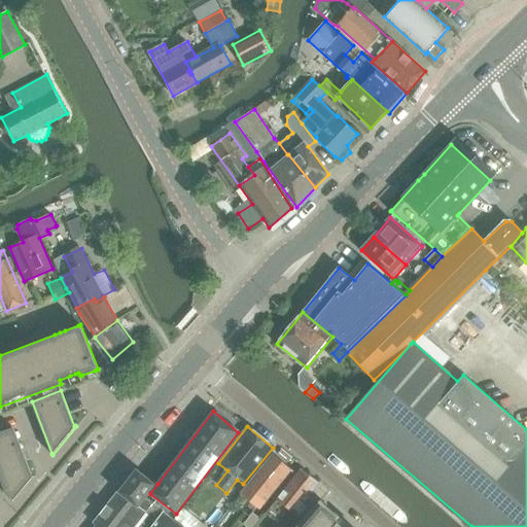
[(0,432),(0,478),(5,492),(4,493),(13,500),(34,477),(33,476),(32,476),(13,427),(0,432)]
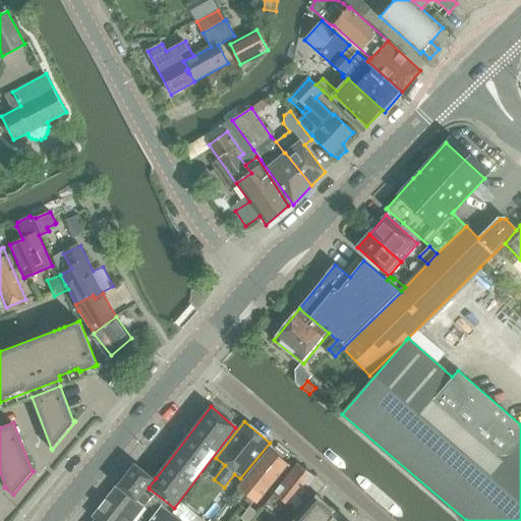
[(288,464),(270,450),(237,489),(255,505),(288,464)]
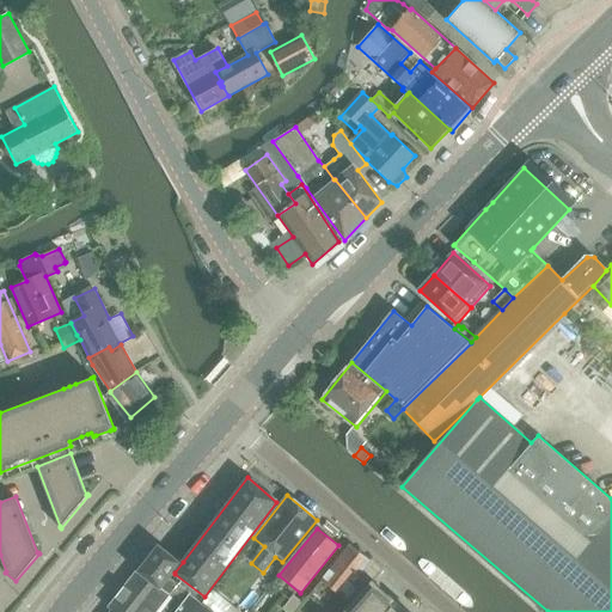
[(371,560),(350,544),(310,595),(325,607),(331,600),(330,599),(336,591),(341,594),(348,595),(354,587),(353,582),(371,560)]
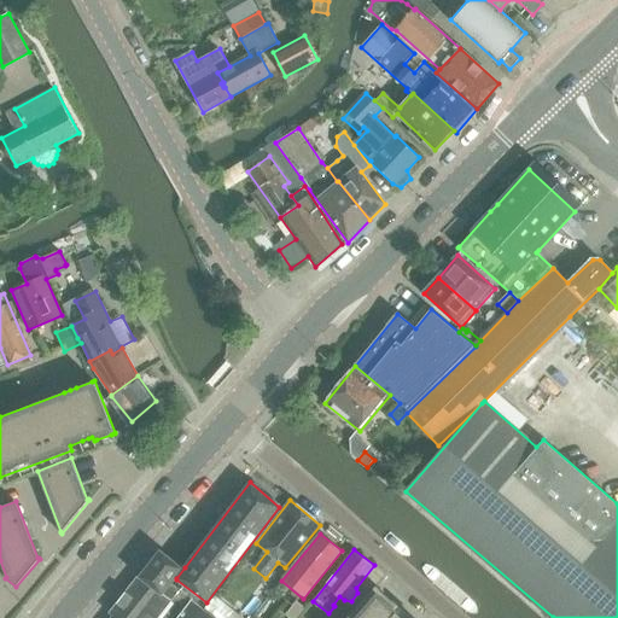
[(173,583),(176,579),(176,578),(185,567),(184,567),(161,551),(127,593),(130,598),(156,617),(158,617),(159,617),(161,617),(205,617),(196,610),(199,605),(173,583)]
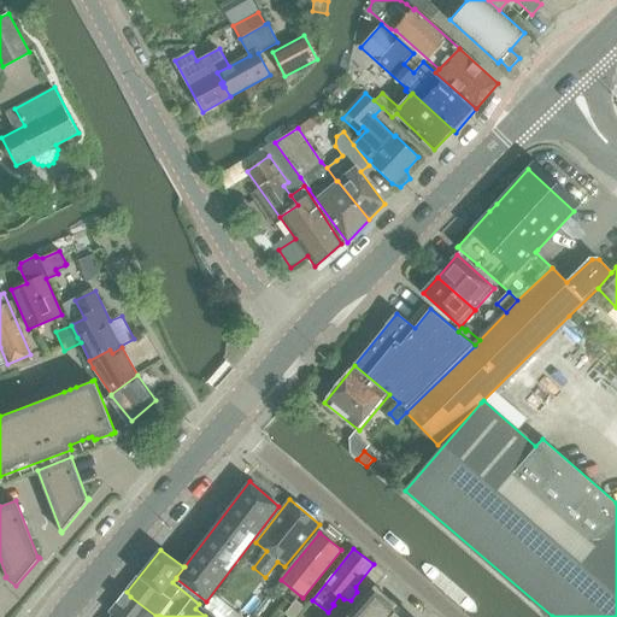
[(410,616),(375,585),(346,616),(410,616)]
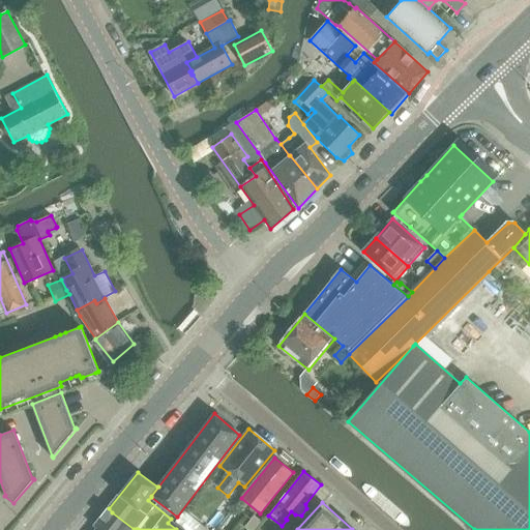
[(138,529),(137,529),(136,529),(134,529),(112,512),(109,508),(94,526),(97,528),(99,529),(138,529)]
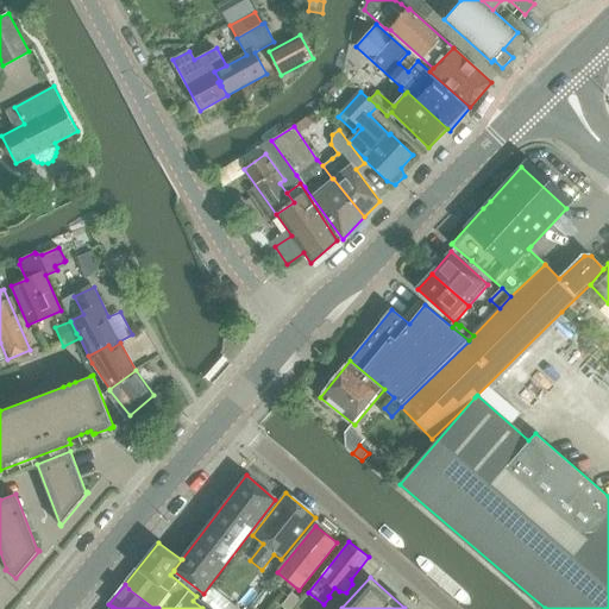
[(280,604),(286,608),(290,608),(300,598),(290,590),(280,604)]
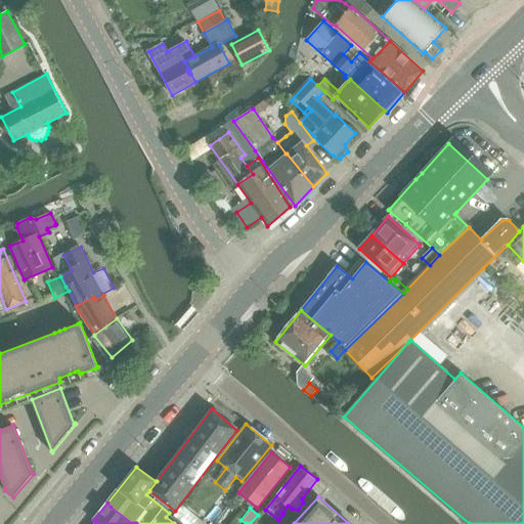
[(192,523),(210,523),(211,523),(200,515),(192,523)]
